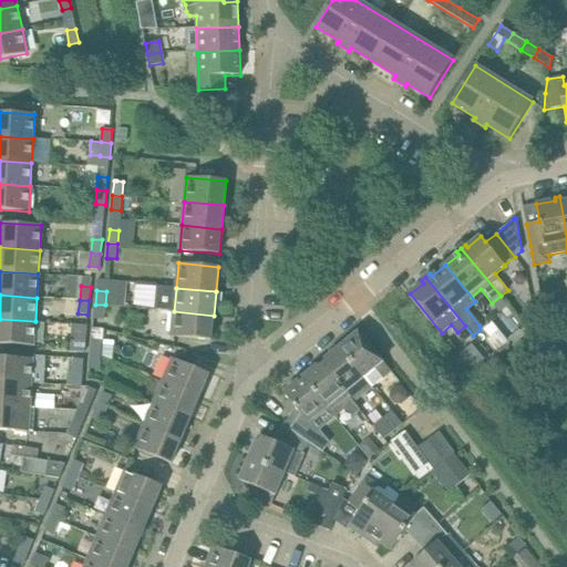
[(104,320),(105,305),(95,305),(94,319),(104,320)]
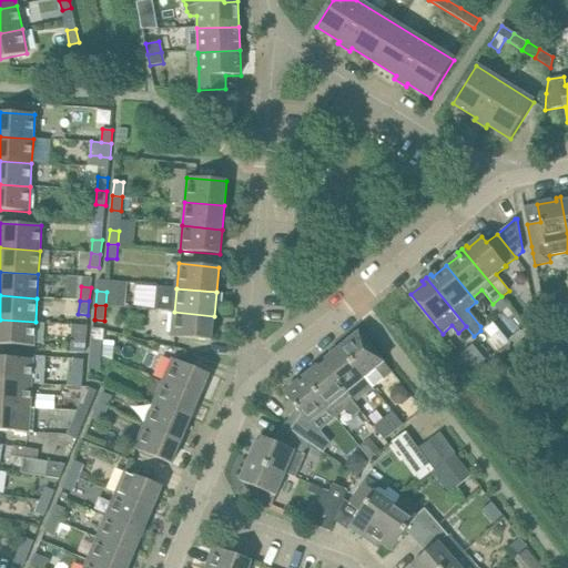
[(171,336),(190,338),(212,341),(214,316),(174,312),(171,336)]
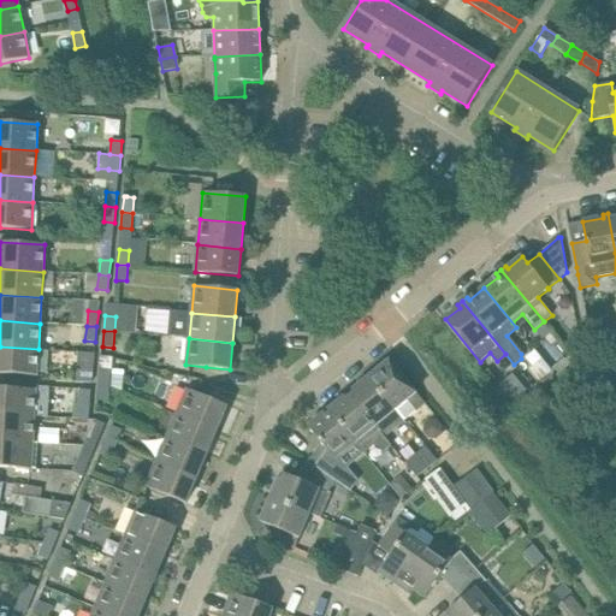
[(0,373),(15,374),(37,375),(39,349),(0,347),(0,373)]
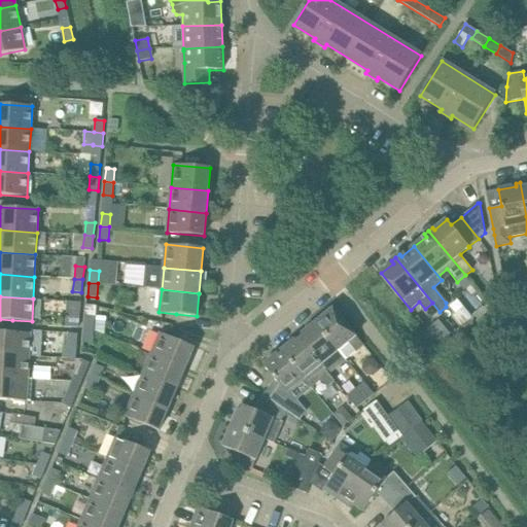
[(66,313),(70,314),(69,326),(78,327),(80,303),(67,301),(66,313)]
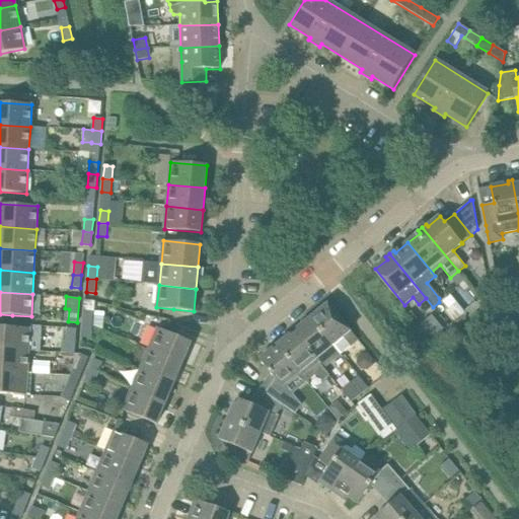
[(328,303),(311,317),(341,354),(350,347),(358,340),(328,303)]
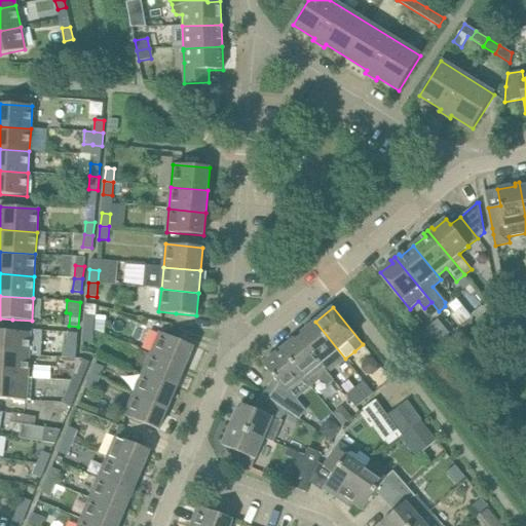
[(85,315),(84,329),(94,330),(95,316),(86,315),(85,315)]
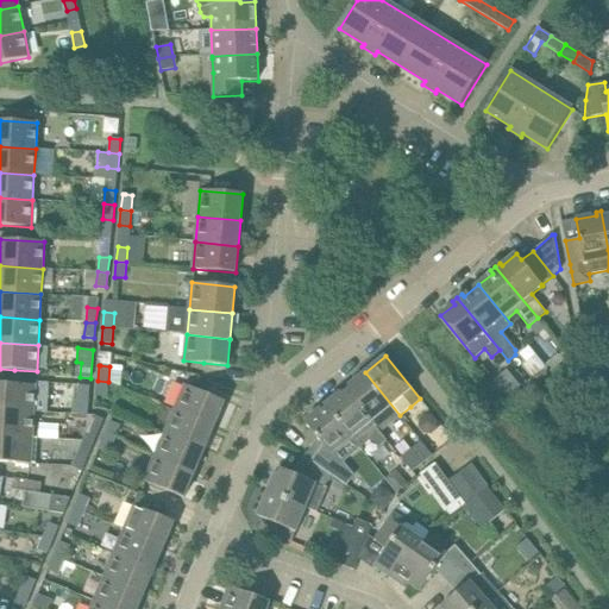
[(352,389),(347,393),(381,432),(389,425),(400,415),(365,372),(350,385),(352,389)]
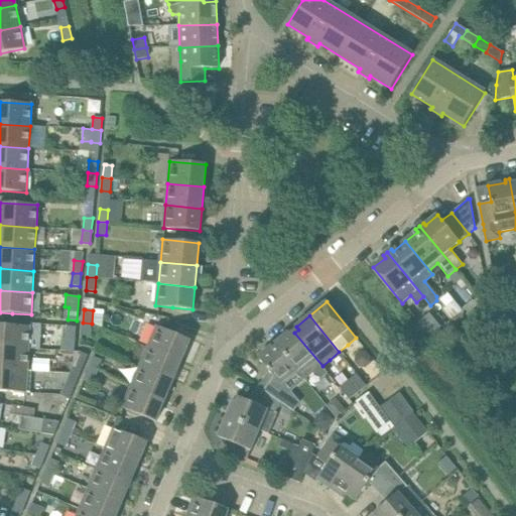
[(92,324),(83,323),(80,325),(82,336),(90,336),(92,324)]
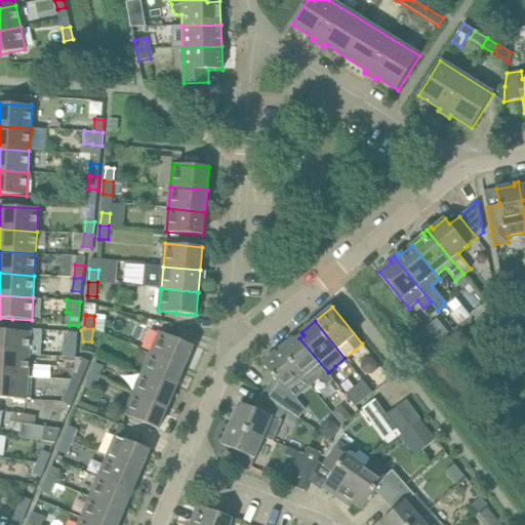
[(0,330),(0,353),(30,355),(31,332),(12,331),(0,330)]
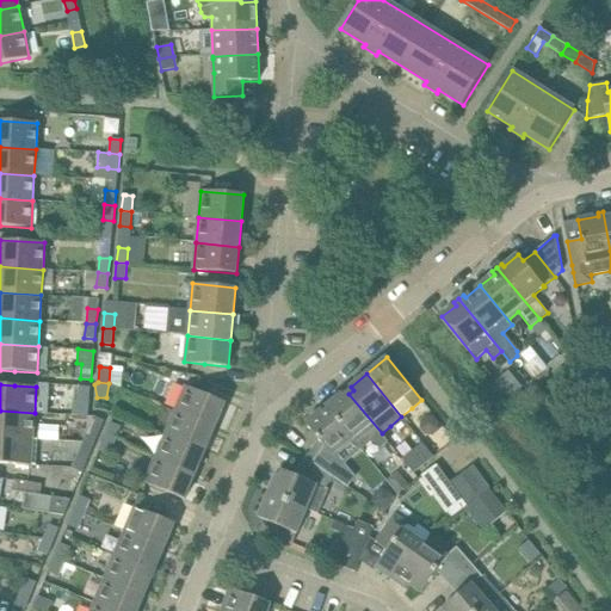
[(88,402),(90,387),(80,386),(78,401),(88,402)]
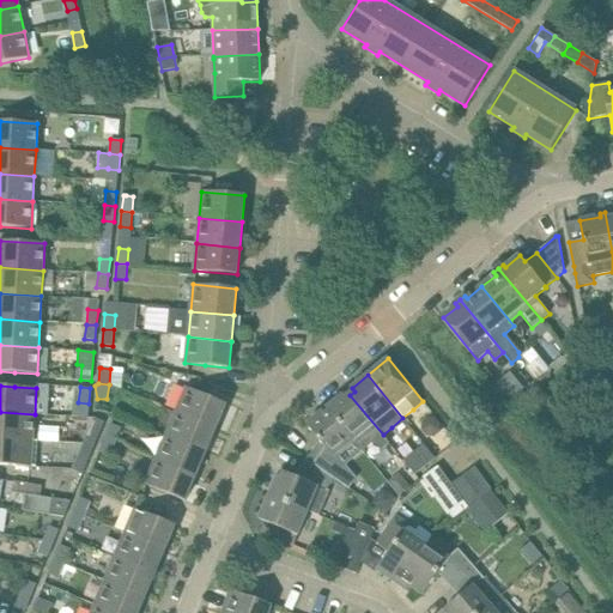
[(176,412),(216,429),(226,404),(186,387),(176,412)]
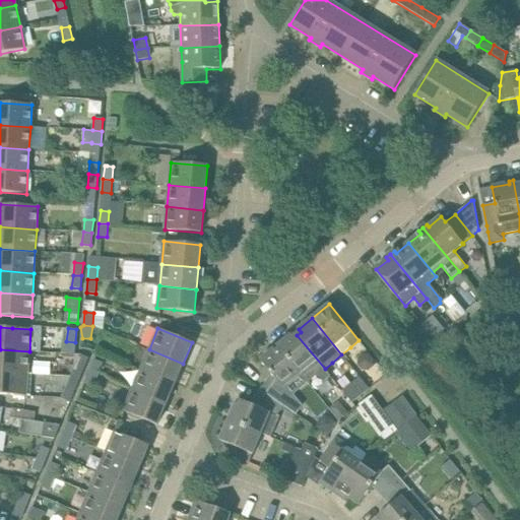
[(290,335),(278,345),(301,374),(308,383),(317,375),(318,375),(323,381),(330,376),(325,369),(297,335),(294,338),(290,335)]
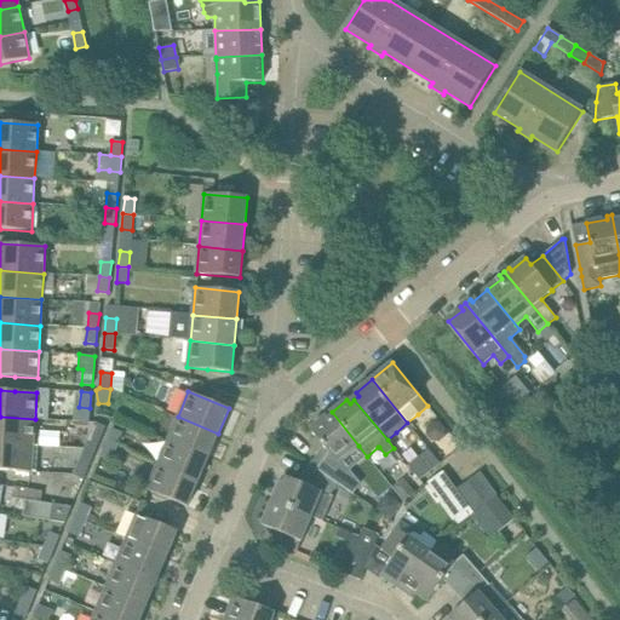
[(327,417),(310,430),(323,446),(311,464),(339,484),(352,494),(359,486),(338,463),(359,446),(332,412),(331,413),(334,417),(329,420),(327,417)]
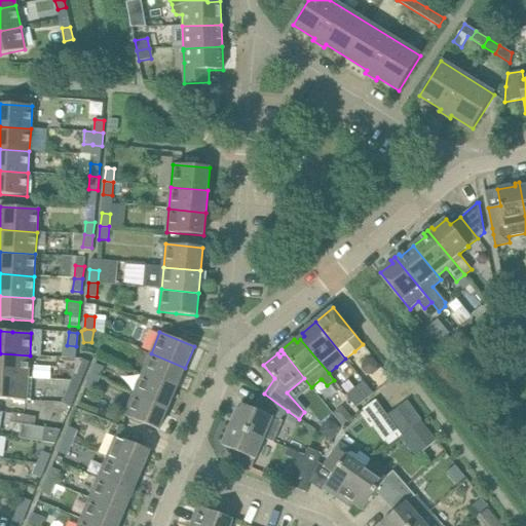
[(0,353),(0,376),(28,378),(30,355),(0,353)]
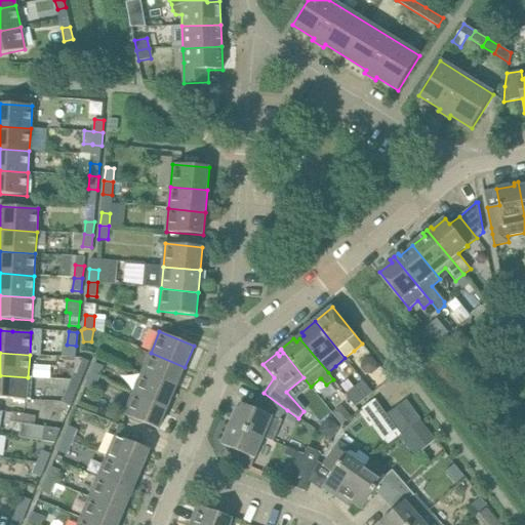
[(142,373),(176,388),(185,367),(151,353),(142,373)]
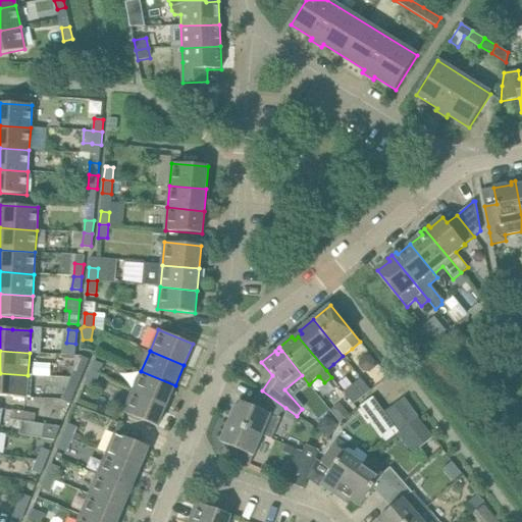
[(81,356),(75,367),(85,370),(89,359),(81,356)]
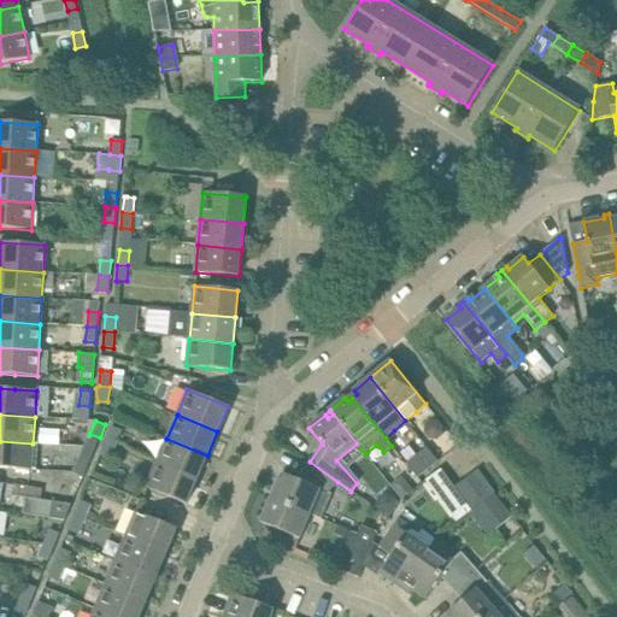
[(106,441),(116,445),(122,430),(112,427),(106,441)]
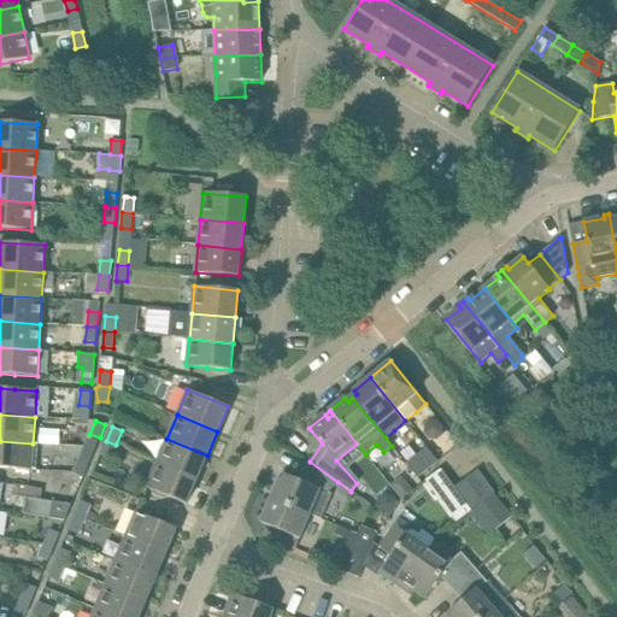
[(89,434),(82,453),(92,457),(100,438),(89,434)]
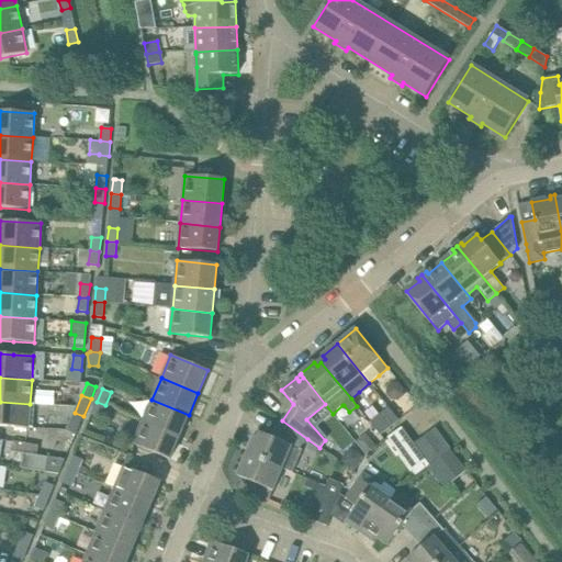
[(143,422),(180,437),(189,415),(152,400),(143,422)]
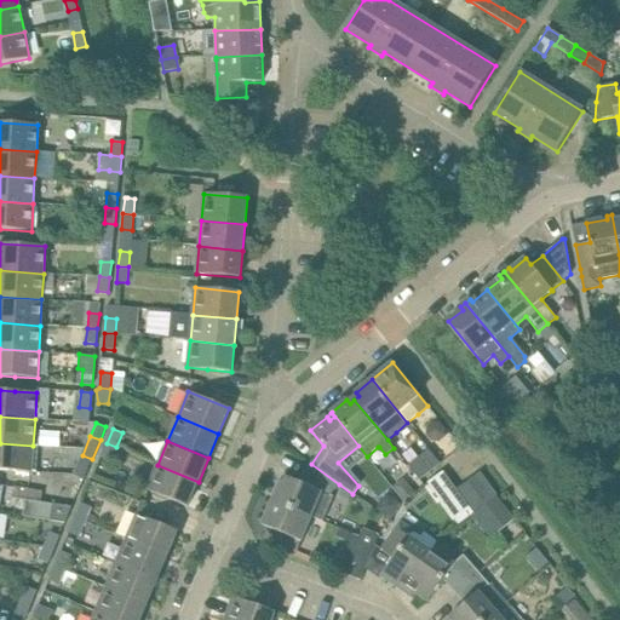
[(0,471),(36,475),(38,446),(33,446),(0,443),(0,471)]
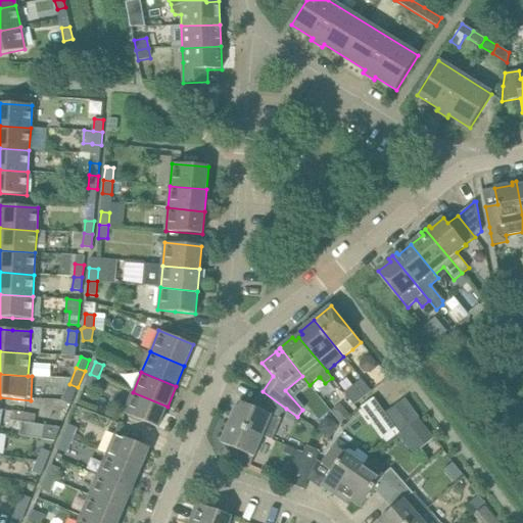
[(98,377),(90,374),(85,386),(93,389),(98,377)]
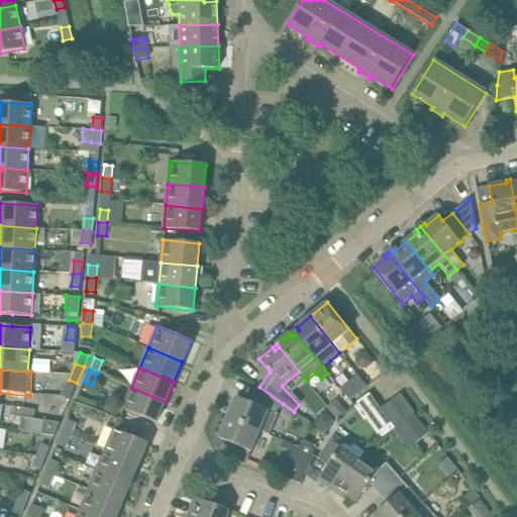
[(70,400),(77,383),(69,380),(62,396),(70,400)]
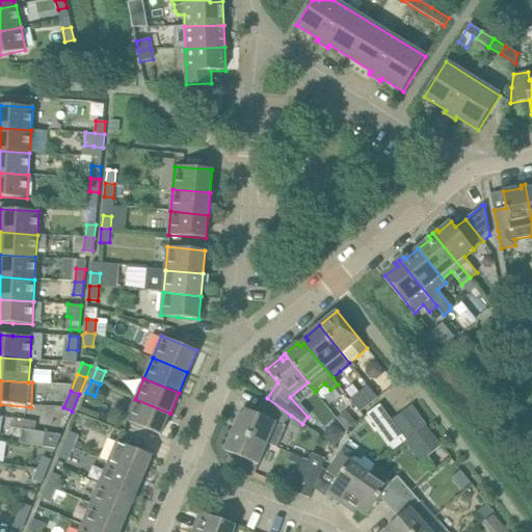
[(358,393),(350,400),(360,413),(369,405),(358,393)]
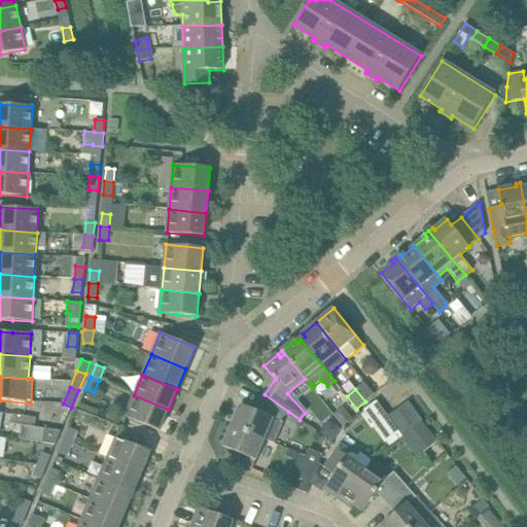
[(239,410),(232,425),(265,440),(275,444),(284,423),(281,421),(288,412),(265,394),(253,410),(244,406),(242,411),(239,410)]
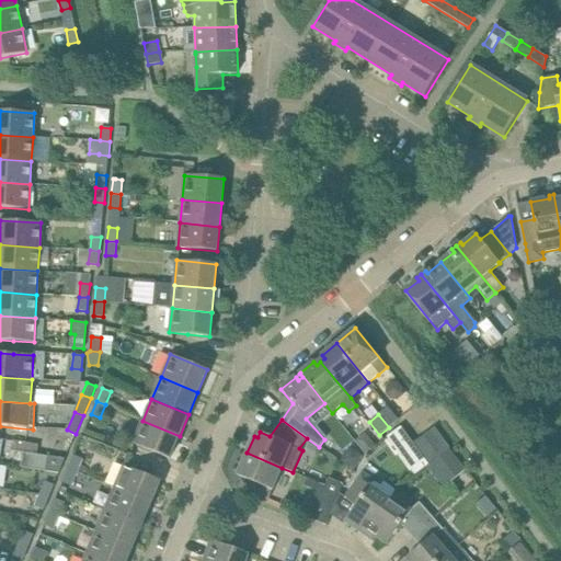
[(133,443),(149,450),(170,458),(180,436),(142,421),(133,443)]
